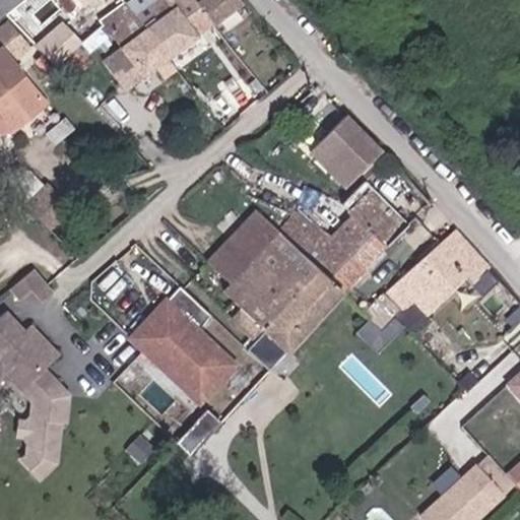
[(0,0),(0,18),(8,12),(23,0),(0,0)]
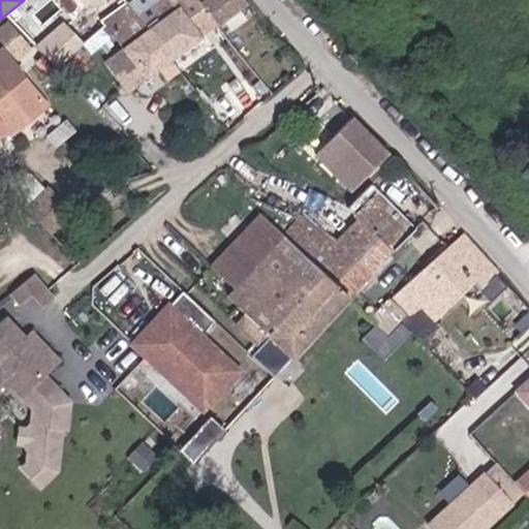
[(128,0),(131,3),(173,57),(215,25),(195,0),(128,0)]
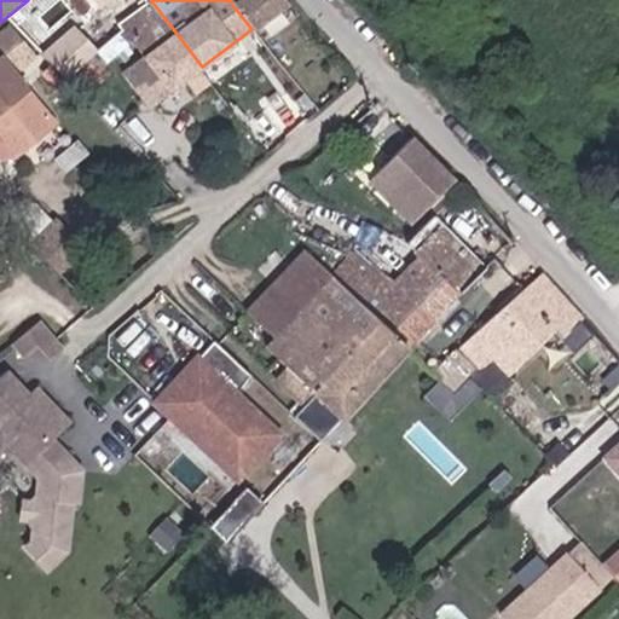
[(229,0),(252,29),(285,5),(281,0),(229,0)]
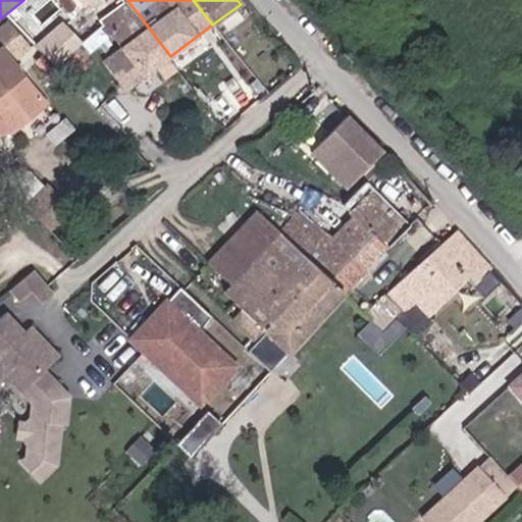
[(106,59),(127,88),(157,65),(166,77),(178,67),(170,56),(129,3),(103,22),(121,48),(106,59)]
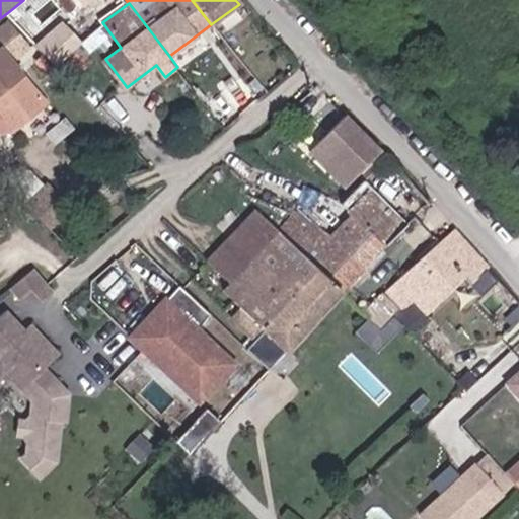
[(58,65),(85,41),(65,17),(38,42),(58,65)]
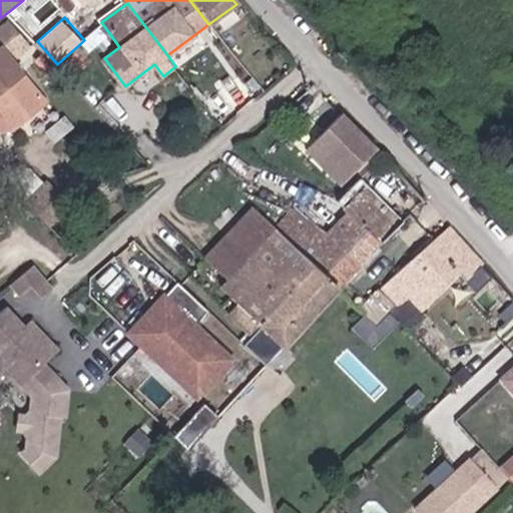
[(0,42),(0,104),(4,102),(21,122),(48,100),(0,42)]
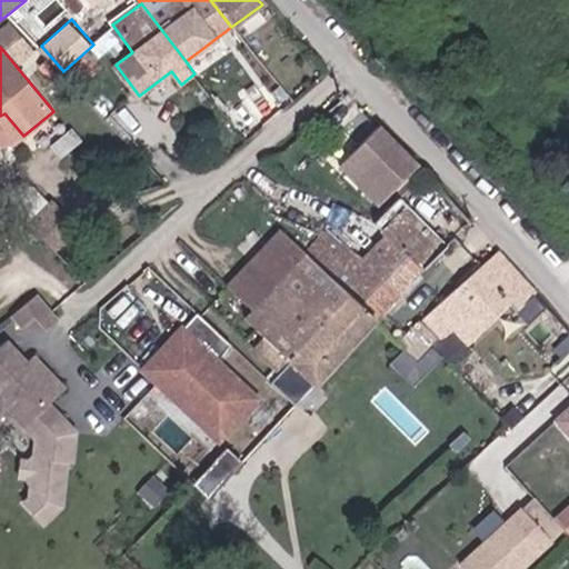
[(5,113),(0,116),(0,119),(18,140),(23,136),(5,113)]
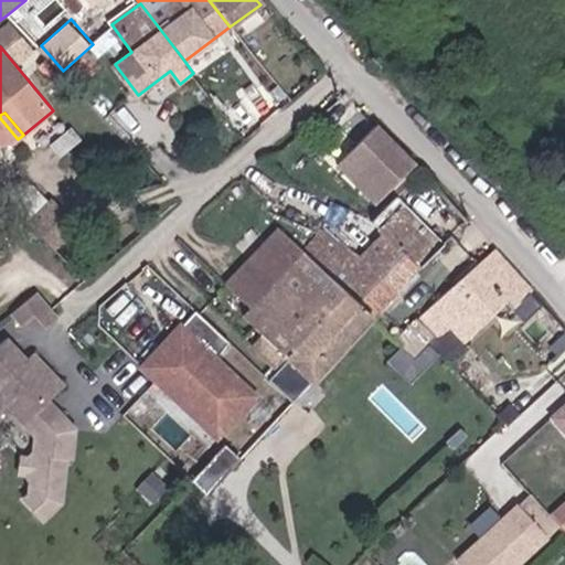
[(375,203),(415,164),(379,126),(338,166),(375,203)]
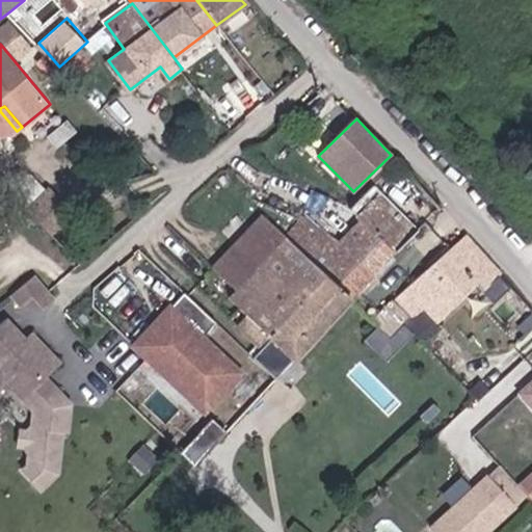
[(4,186),(25,208),(43,191),(27,175),(18,174),(4,186)]
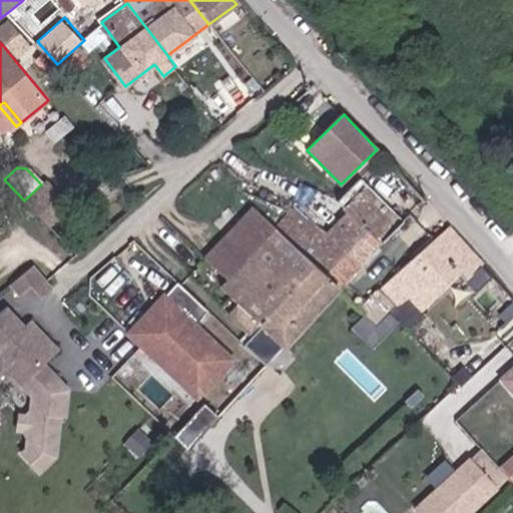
[(41,184),(24,200),(47,226),(67,208),(44,182),(41,184)]
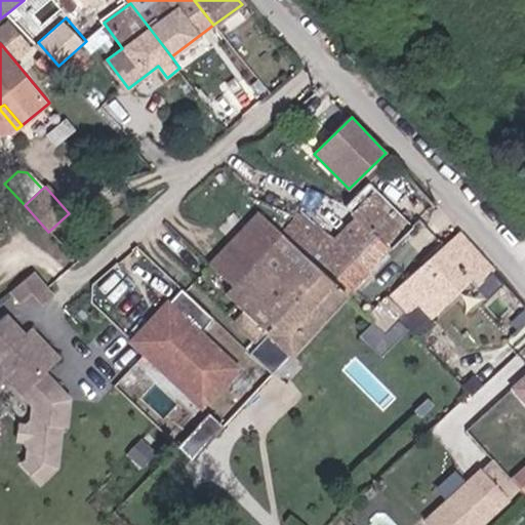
[(364,187),(345,207),(352,214),(371,194),(364,187)]
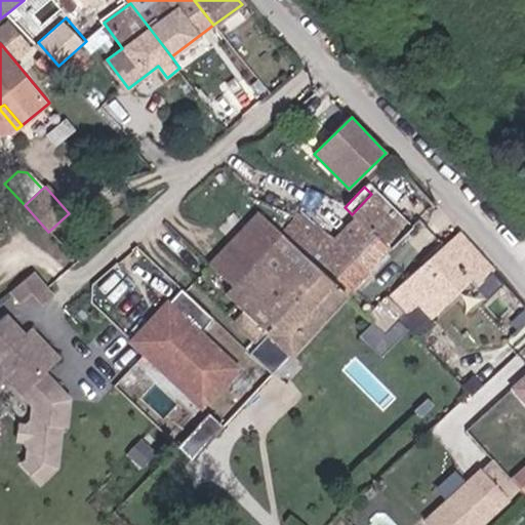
[(352,214),(345,207),(324,230),(310,216),(286,241),(258,213),(202,272),(247,315),(265,331),(289,355),(409,229),(371,194),(352,214)]
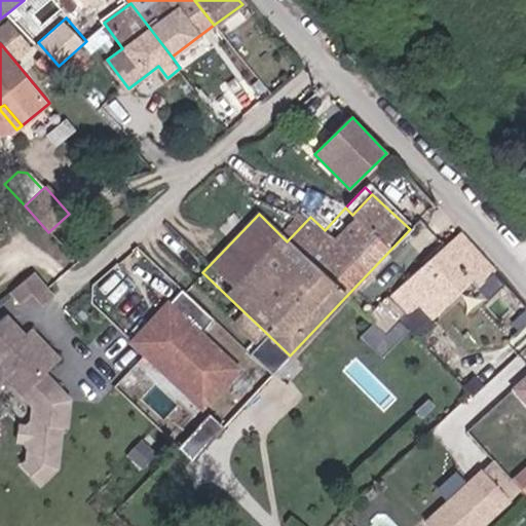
[(459,231),(390,295),(408,313),(417,305),(430,317),(472,280),(488,298),(504,283),(459,231)]
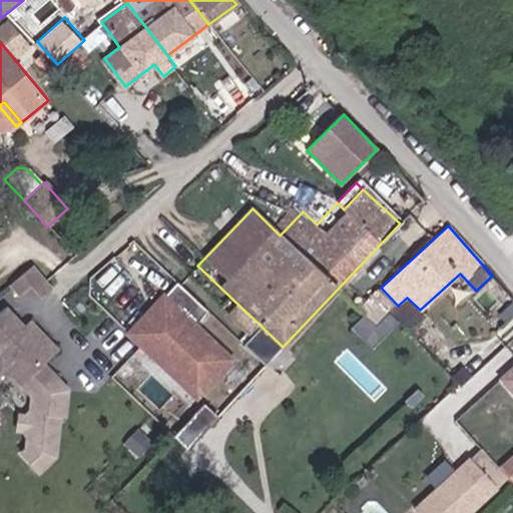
[(51,287),(32,265),(8,284),(18,295),(30,286),(39,297),(51,287)]
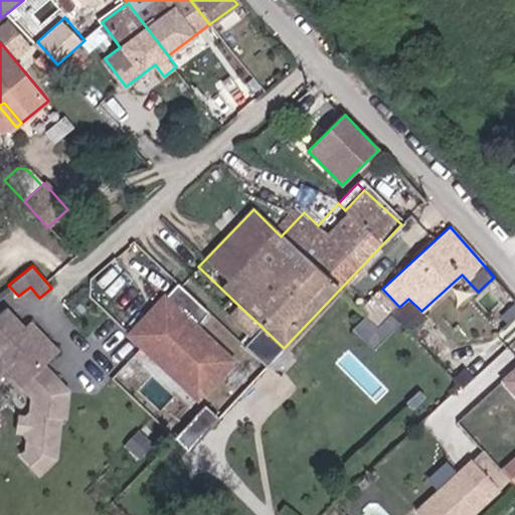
[(197,398),(231,363),(188,321),(200,307),(178,286),(152,312),(164,324),(144,345),(197,398)]
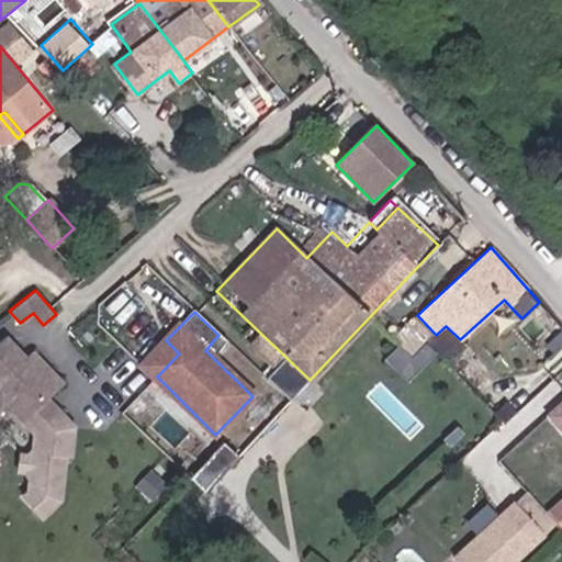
[(63,425),(42,404),(47,398),(63,383),(32,350),(21,360),(14,353),(18,349),(4,336),(0,340),(0,407),(1,409),(11,411),(33,435),(32,453),(26,457),(24,473),(29,479),(27,493),(22,498),(42,518),(59,501),(65,454),(70,456),(74,426),(63,425)]
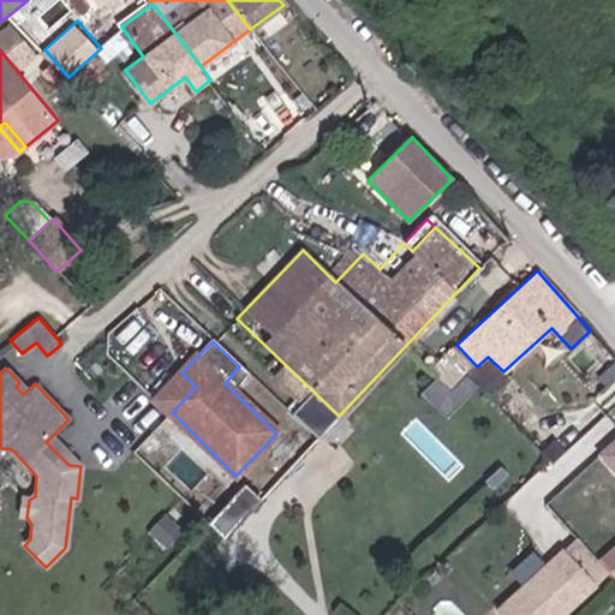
[(310,388),(290,369),(278,381),(298,401),(310,388)]
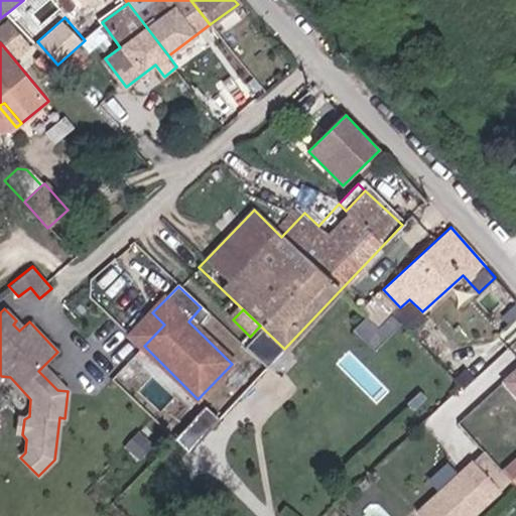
[(143,346),(164,325),(152,312),(131,334),(143,346)]
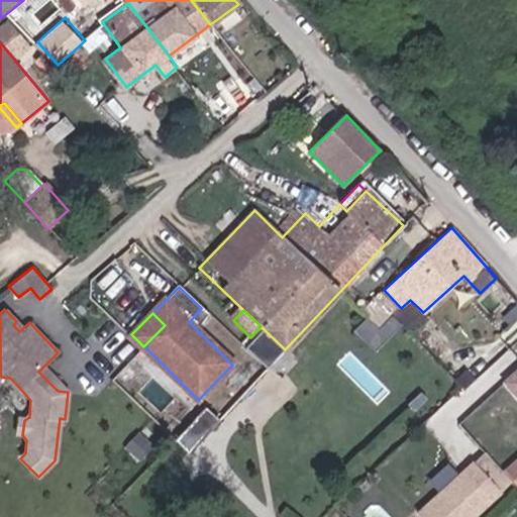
[(68,392),(43,367),(38,372),(58,391),(68,392)]
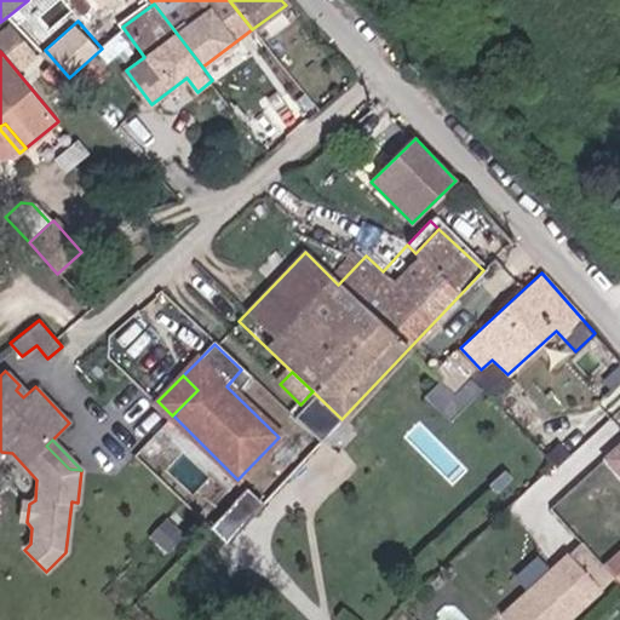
[(619,443),(603,458),(619,476),(619,443)]
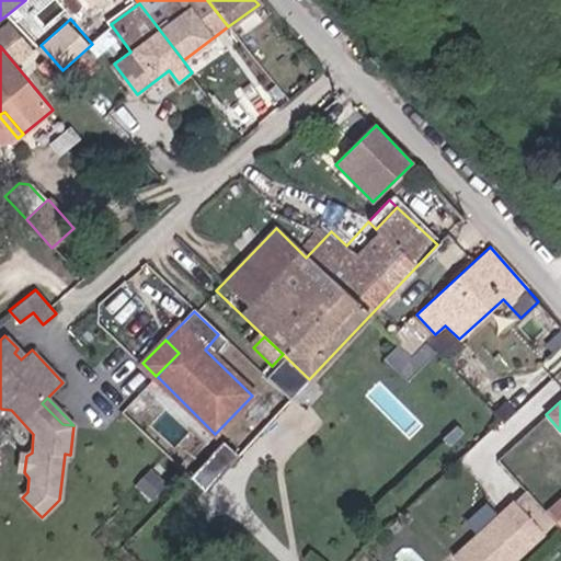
[(226,439),(196,477),(212,489),(241,451),(226,439)]
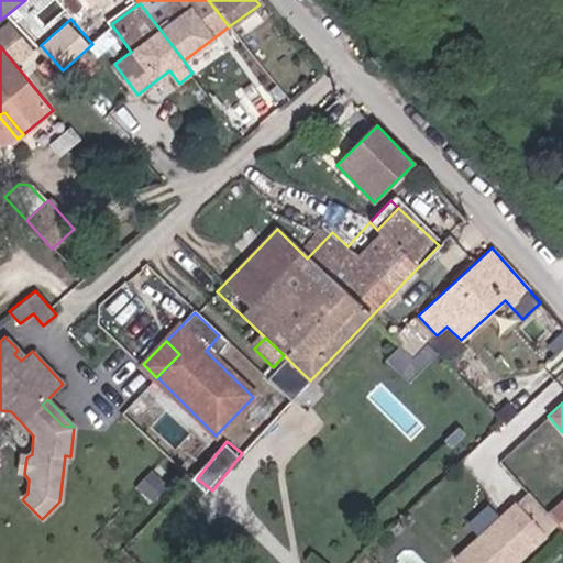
[(24,474),(26,457),(19,457),(17,474),(24,474)]
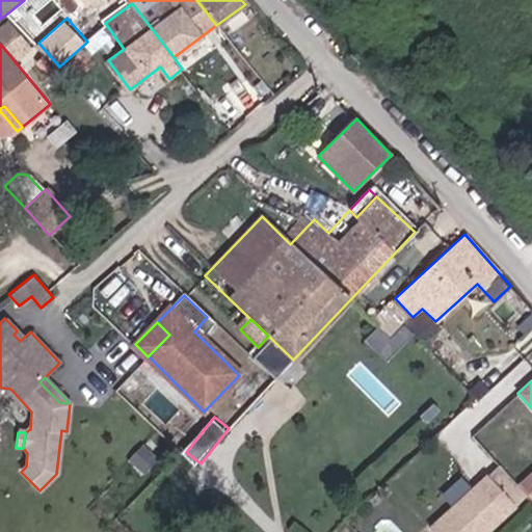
[(487,477),(515,506),(527,495),(522,489),(499,466),(487,477)]
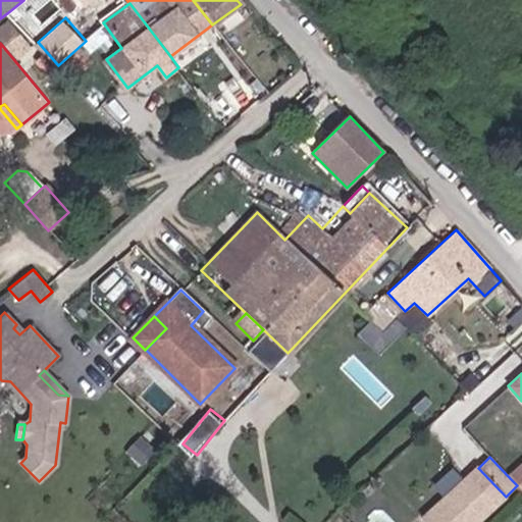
[(477,521),(506,497),(478,468),(423,521),(424,521),(477,521)]
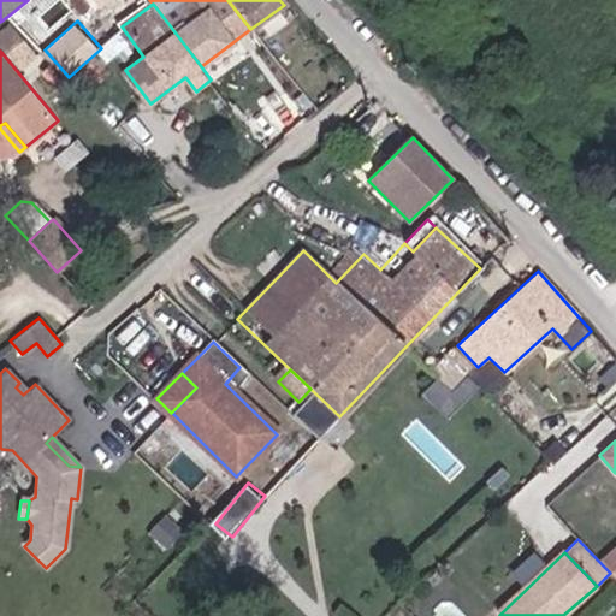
[(610,573),(615,580),(615,555),(604,567),(610,573)]
